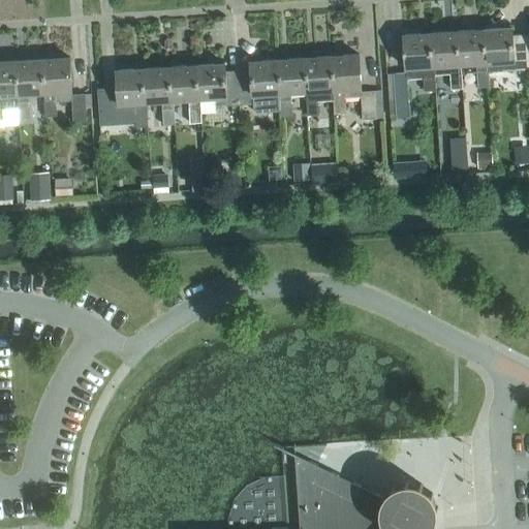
[(528,68),(526,34),(512,35),(511,27),(485,29),(487,62),(488,62),(489,71),(528,68)]
